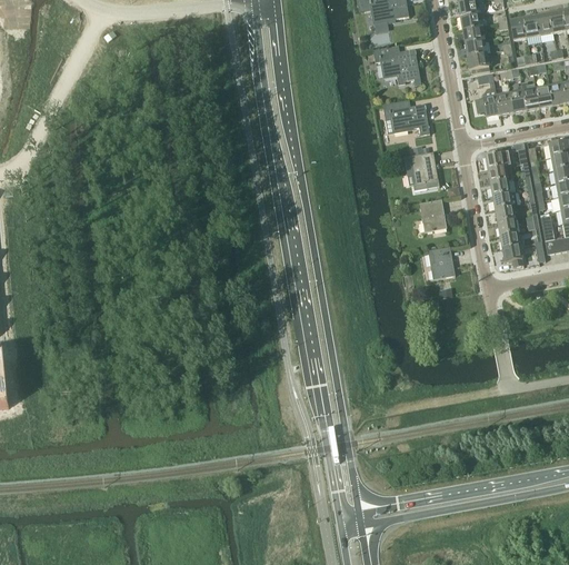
[(357,0),(359,11),(370,9),(372,9),(375,21),(388,19),(388,21),(395,20),(393,18),(409,16),(406,0),(357,0)]
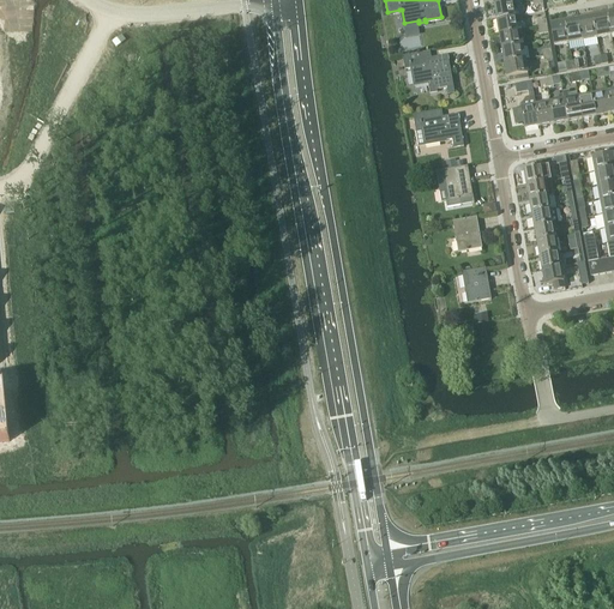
[(494,4),(497,17),(517,13),(515,0),(494,4)]
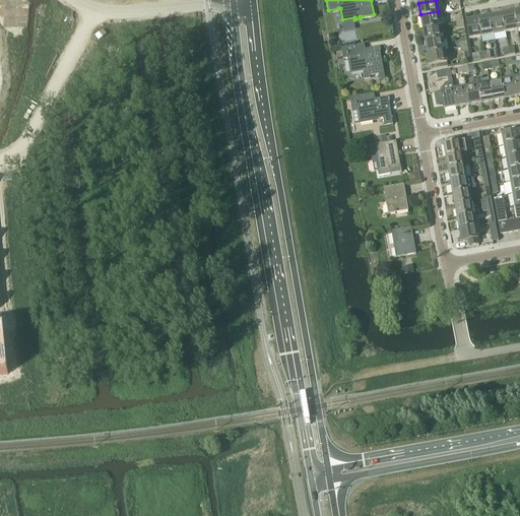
[(514,9),(502,11),(505,29),(517,26),(514,9)]
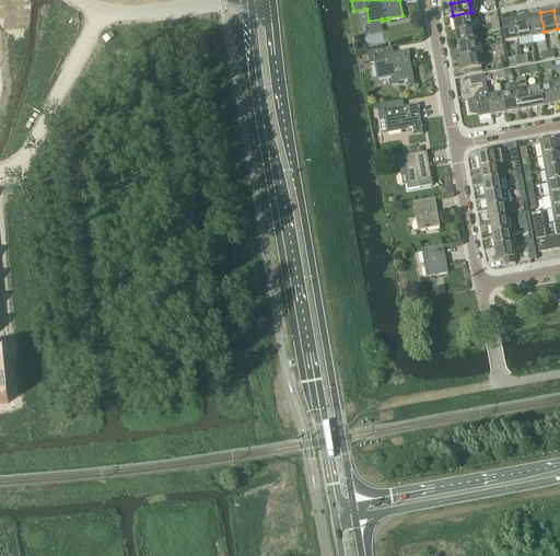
[(453,15),(455,29),(474,25),(471,12),(453,15)]
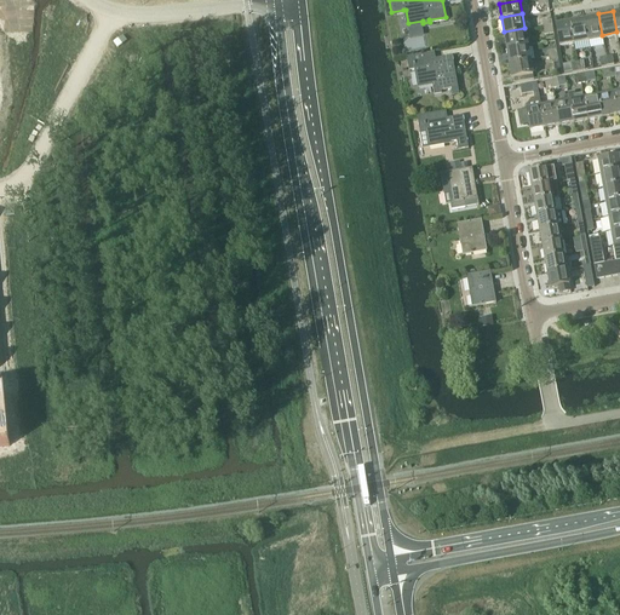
[(598,13),(584,16),(589,38),(602,35),(598,13)]
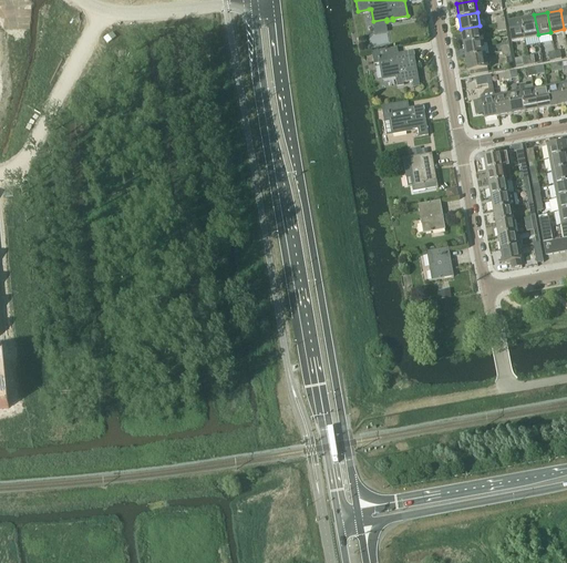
[(534,14),(522,18),(525,37),(538,34),(534,14)]
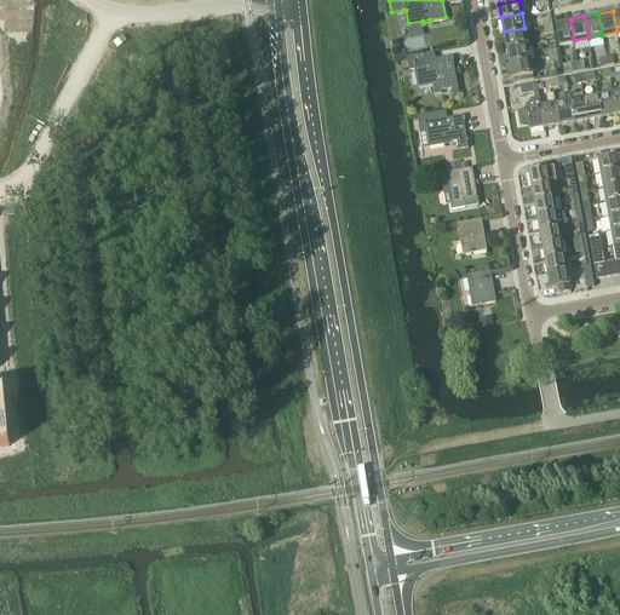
[(570,19),(555,22),(558,42),(574,40),(570,19)]
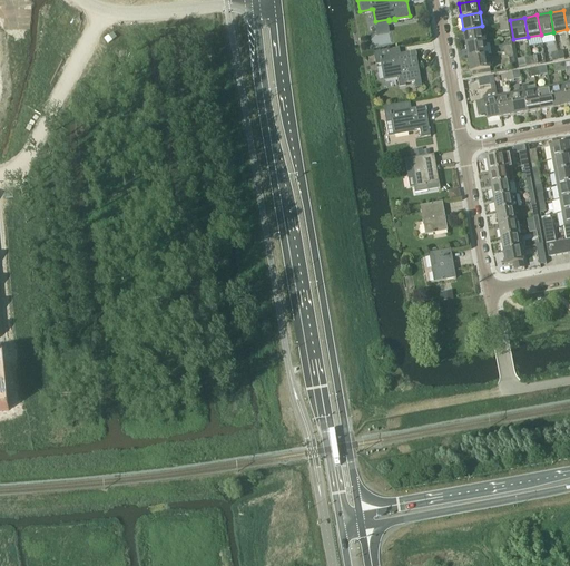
[(463,29),(465,42),(484,39),(482,26),(463,29)]
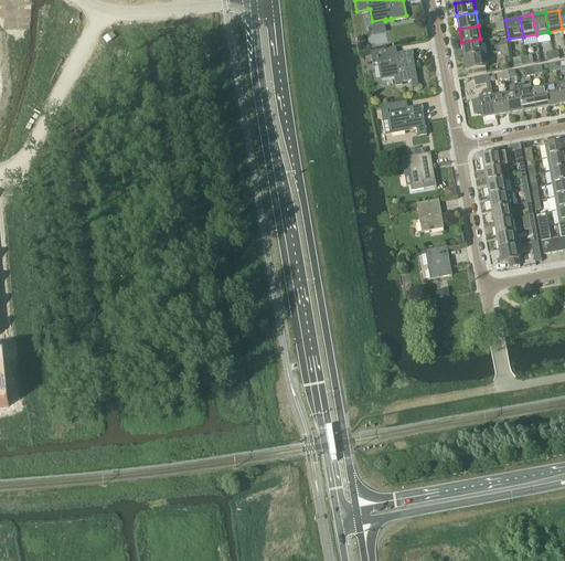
[(461,42),(464,55),(482,52),(480,39),(461,42)]
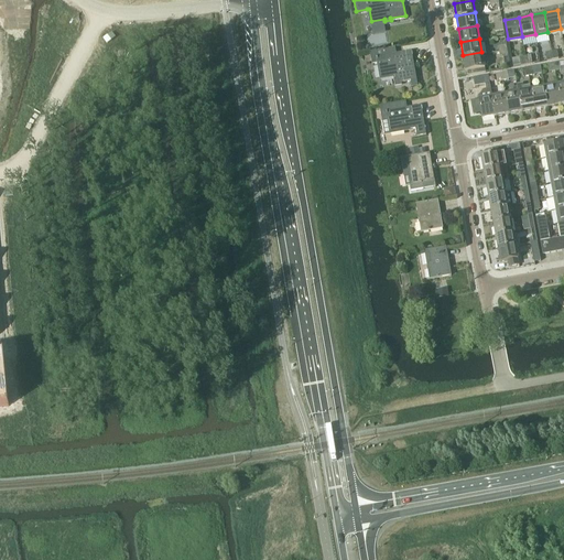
[(371,62),(378,61),(380,75),(396,73),(396,76),(400,75),(401,79),(411,77),(411,82),(410,83),(411,84),(418,83),(411,47),(393,51),(392,44),(369,49),(371,62)]
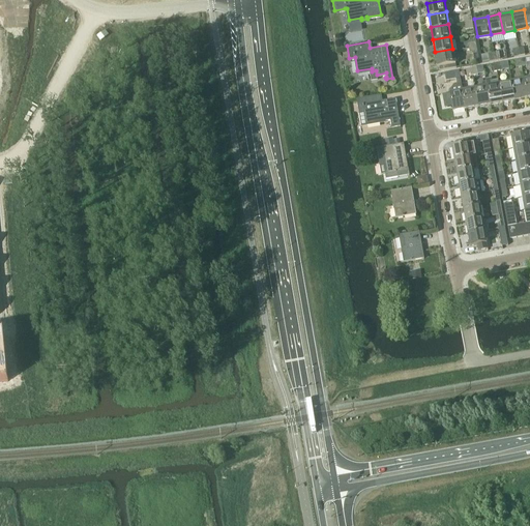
[(452,49),(435,52),(437,64),(439,64),(440,67),(455,65),(455,61),(452,49)]
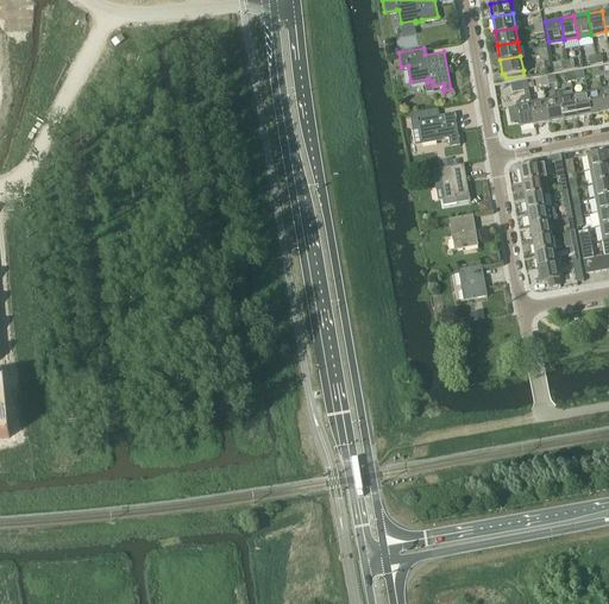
[(527,77),(510,81),(512,89),(523,87),(525,93),(529,92),(527,77)]
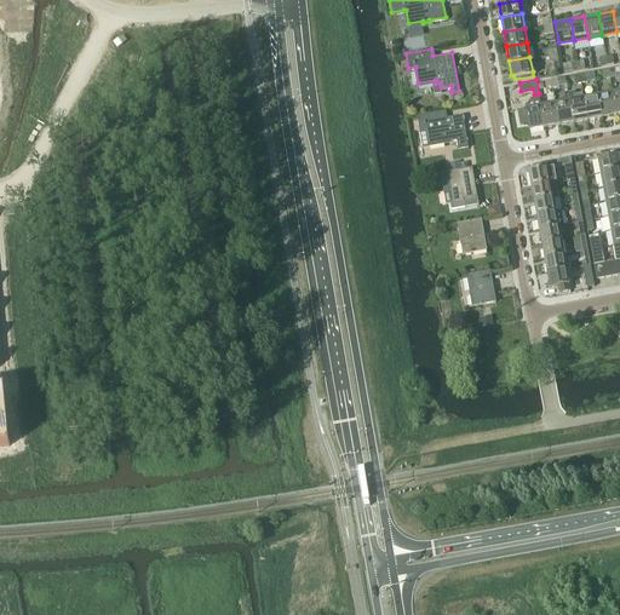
[(612,90),(598,92),(602,114),(616,111),(612,90)]
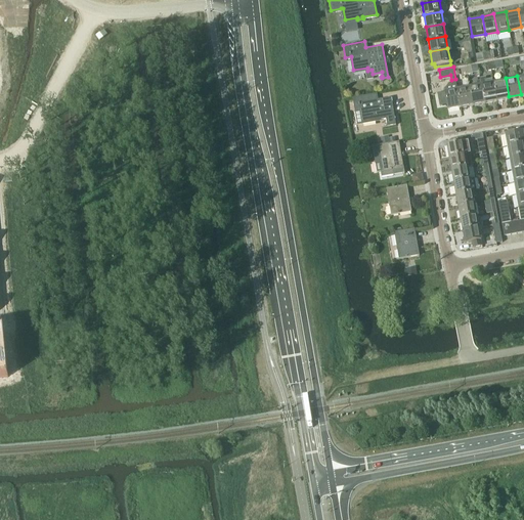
[(506,78),(493,80),(496,98),(509,96),(506,78)]
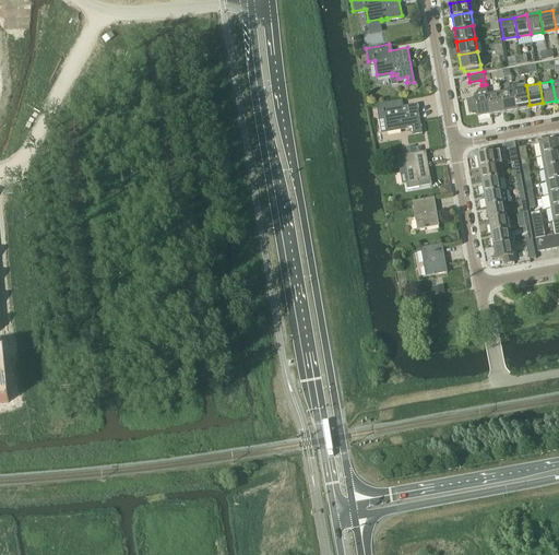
[(478,86),(474,93),(474,95),(478,115),(491,113),(488,93),(486,84),(482,85),(478,86)]
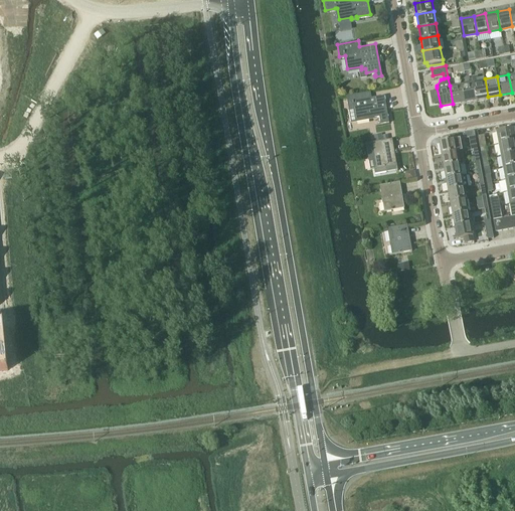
[(485,78),(473,80),(477,99),(488,97),(485,78)]
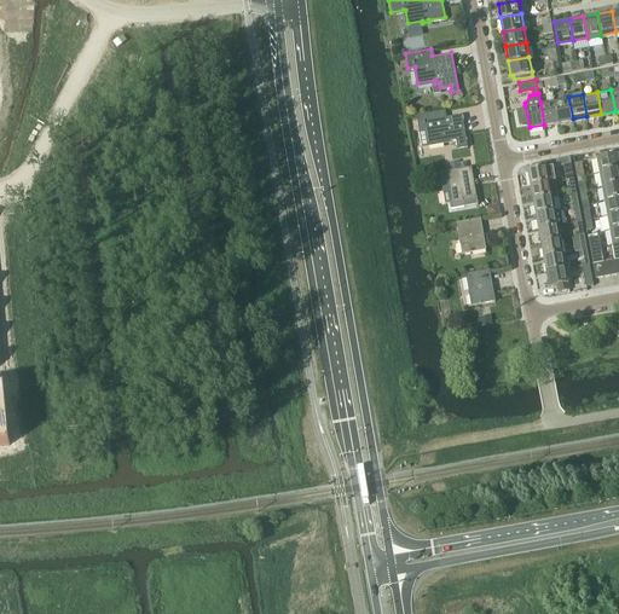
[(568,97),(554,100),(557,122),(573,119),(568,97)]
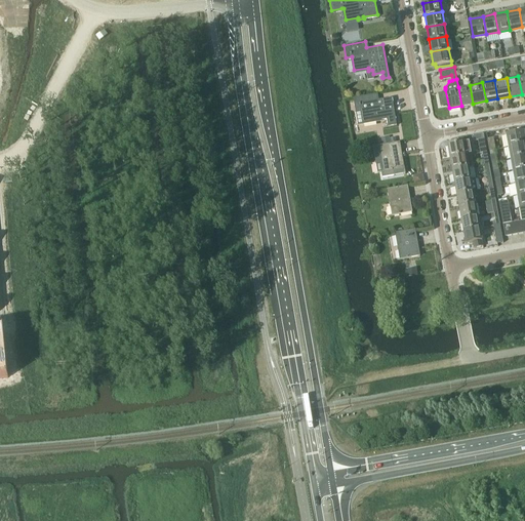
[(470,85),(458,87),(461,106),(473,104),(470,85)]
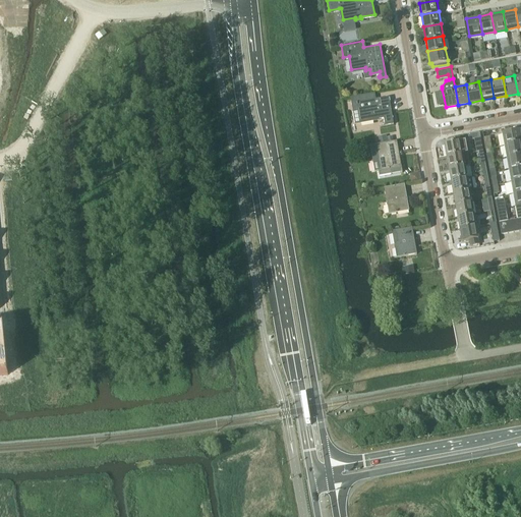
[(360,121),(384,116),(385,124),(393,122),(392,115),(388,95),(371,98),(370,92),(364,93),(349,96),(351,105),(352,111),(358,110),(360,121)]
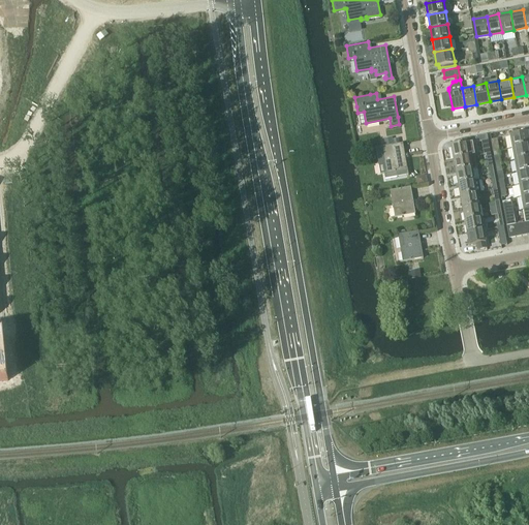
[(528,137),(528,131),(509,134),(511,146),(528,142),(528,137)]
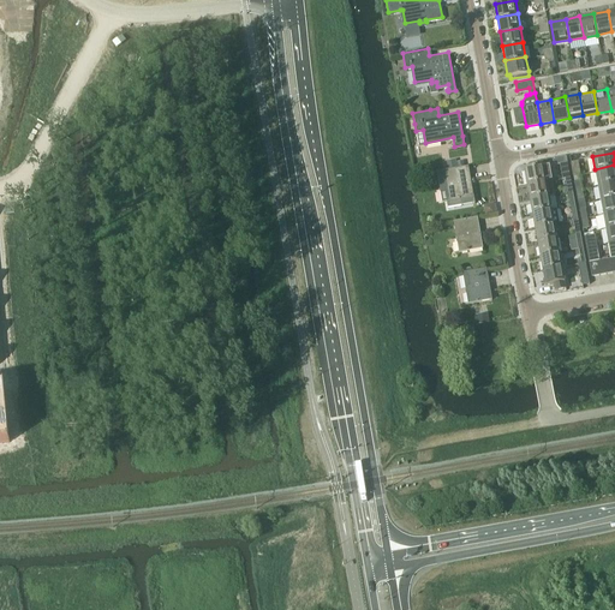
[(455,156),(446,159),(448,167),(464,163),(463,157),(455,159),(455,156)]
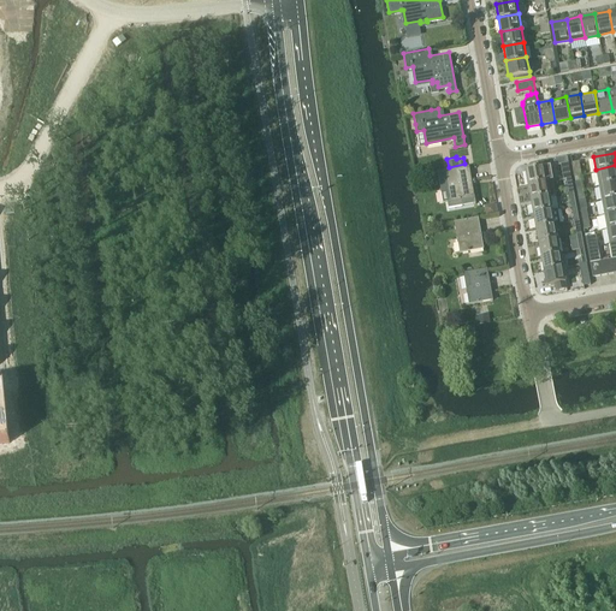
[(566,177),(570,176),(568,161),(561,162),(563,177),(566,177)]
